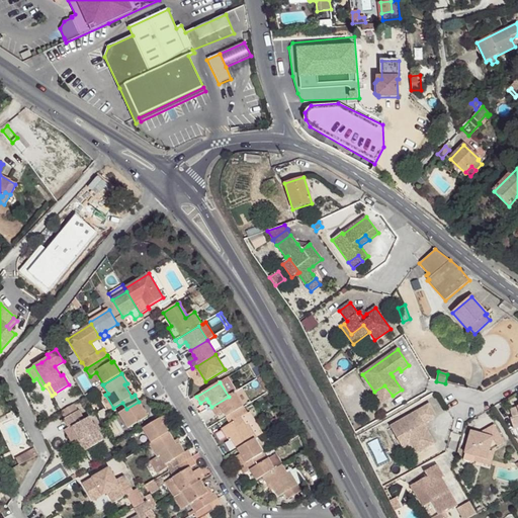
[(382,403),(393,396),(384,385),(374,392),(382,403)]
